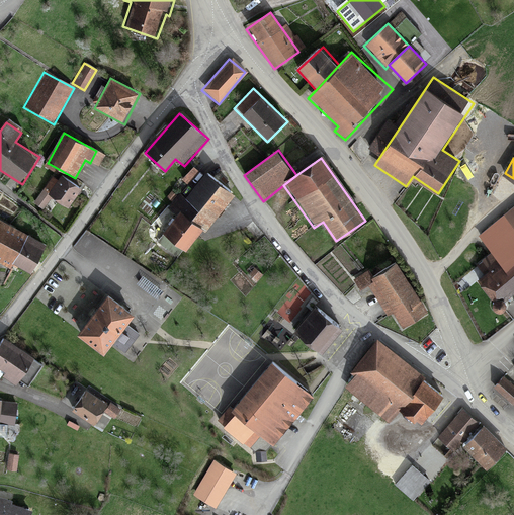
[(81,188),(57,173),(54,179),(51,177),(33,203),(44,209),(52,195),(70,206),(81,188)]
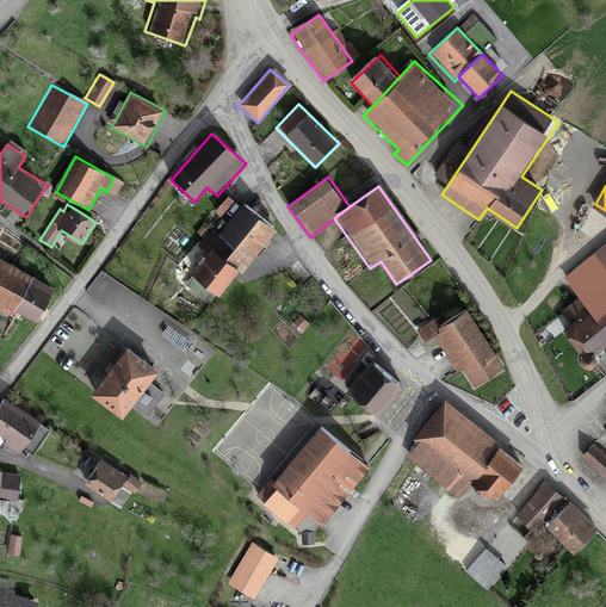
[(278,231),(243,206),(220,239),(208,229),(198,241),(211,251),(239,271),(246,276),(278,231)]
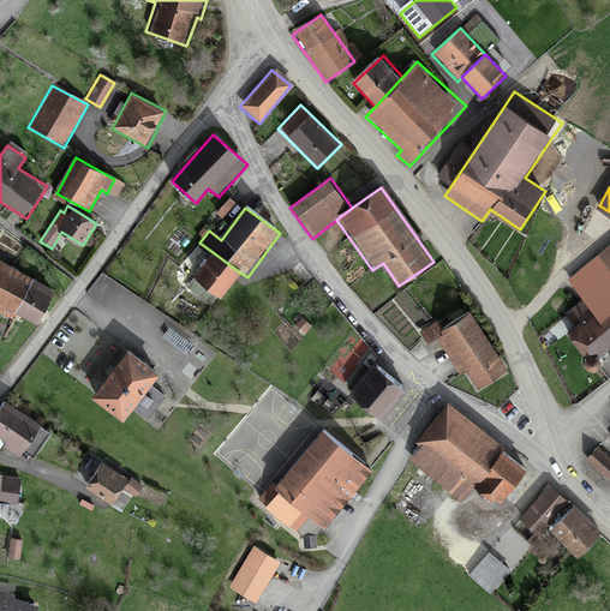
[(609,247),(568,285),(584,303),(573,311),(579,319),(566,331),(597,367),(609,357),(609,247)]
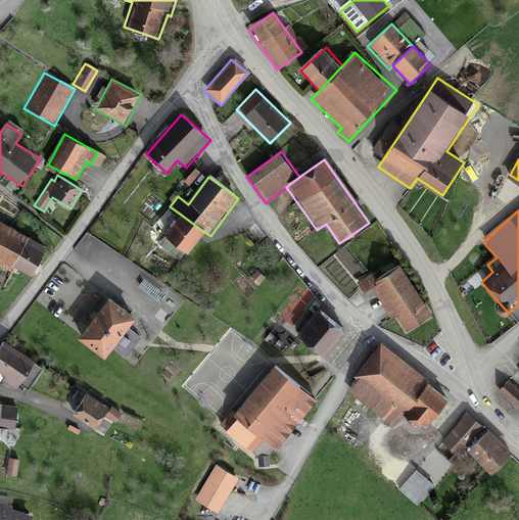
[(189,252),(204,232),(181,215),(166,236),(189,252)]
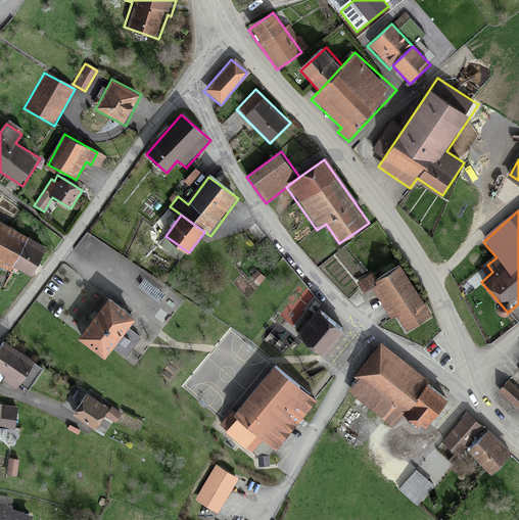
[(46,248),(0,224),(0,267),(11,273),(14,267),(32,276),(46,248)]
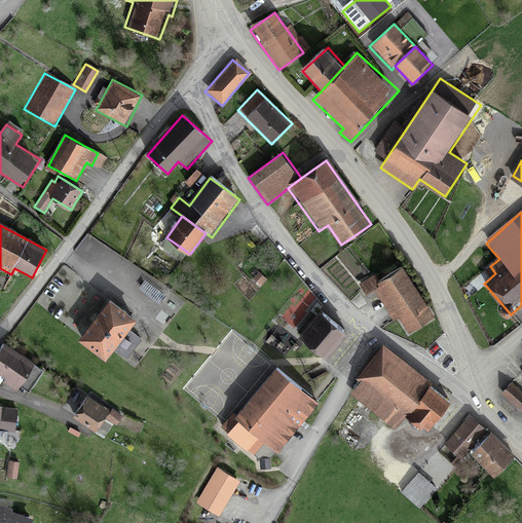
[(435,316),(402,266),(376,284),(371,276),(358,286),(365,296),(371,292),(390,322),(398,316),(409,334),(435,316)]
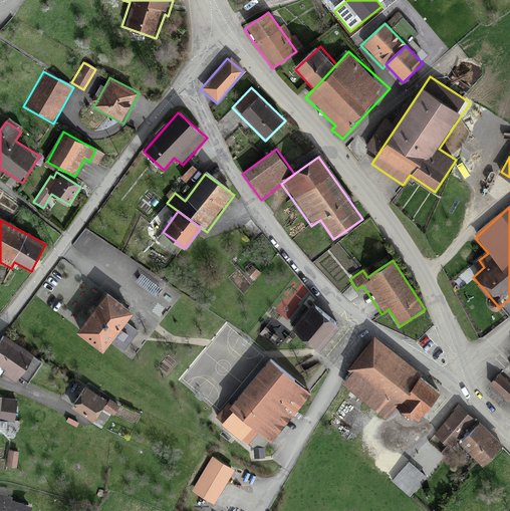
[(133,316),(106,297),(80,331),(105,350),(133,316)]
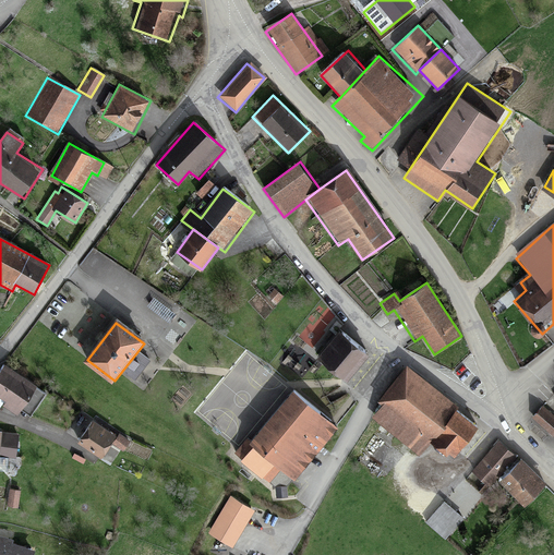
[(371,352),(340,329),(320,357),(349,379),(371,352)]
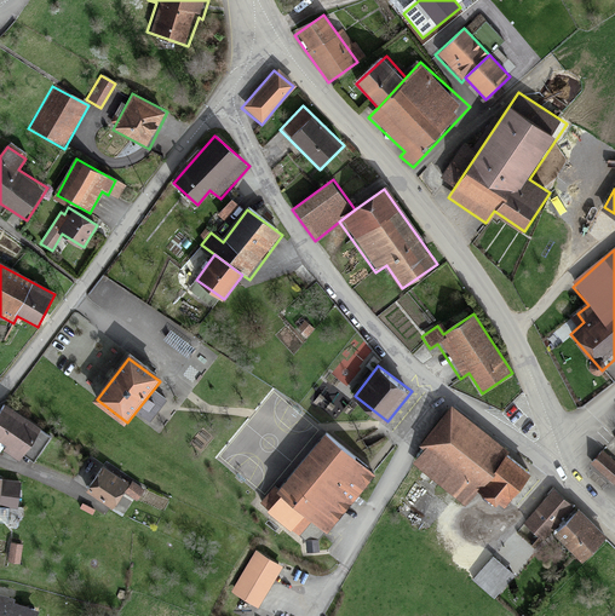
[(42,431),(4,404),(0,409),(0,445),(22,461),(42,431)]
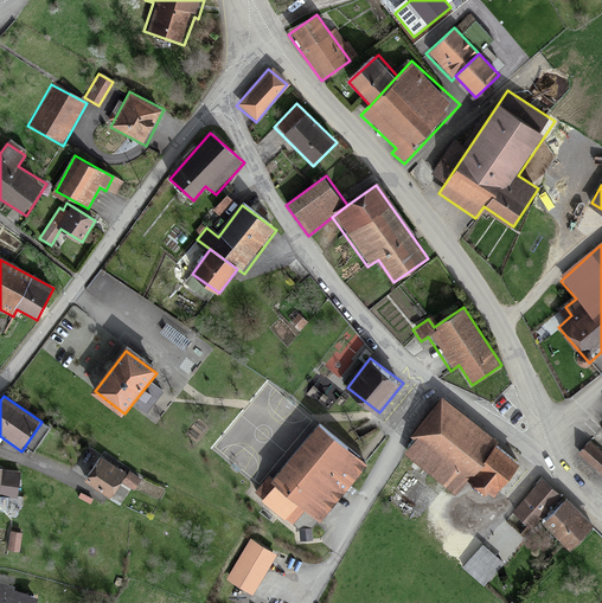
[(519,464),(437,401),(396,454),(452,496),(467,476),(494,498),(519,464)]
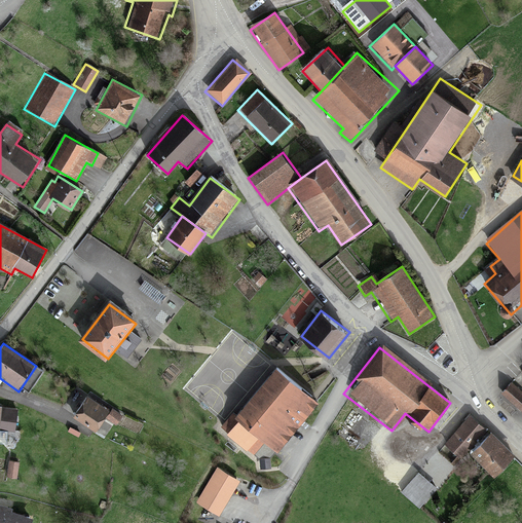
[(311,406),(273,374),(234,422),(229,418),(220,430),(227,436),(226,437),(256,461),(257,472),(266,471),(266,461),(311,406)]
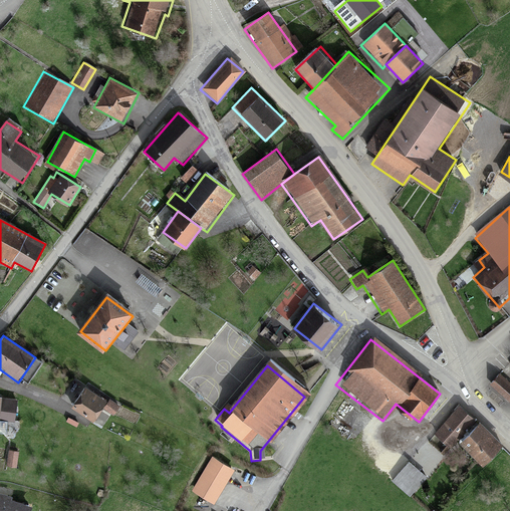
[(509,402),(509,391),(496,378),(488,388),(508,405),(509,402)]
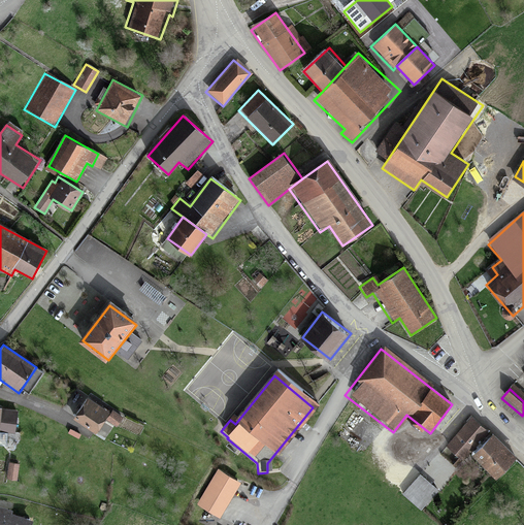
[(122,418),(85,395),(70,420),(95,434),(104,420),(117,427),(122,418)]
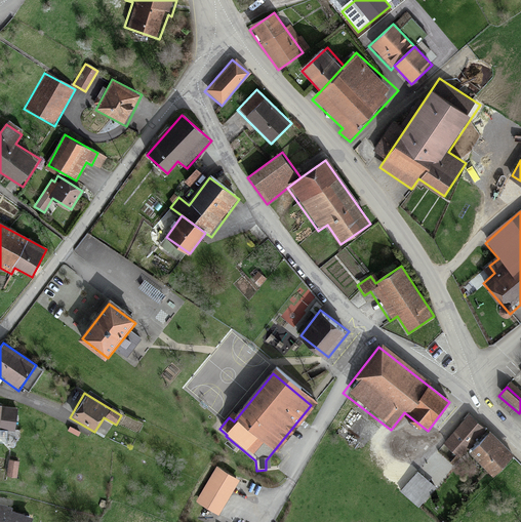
[(1,404),(0,404),(0,430),(13,431),(14,410),(1,409),(1,404)]
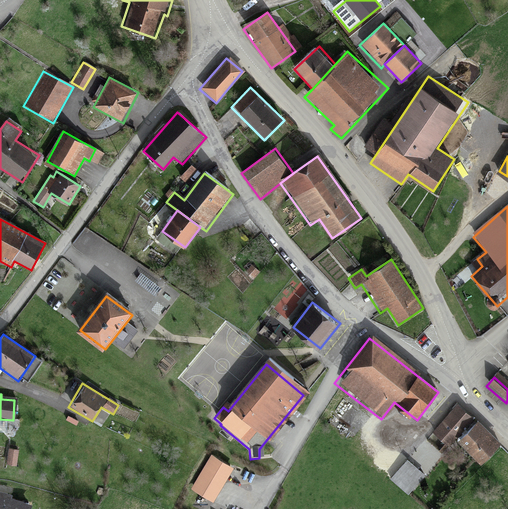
[(457,442),(475,422),(454,404),(431,433),(451,449),(457,442)]
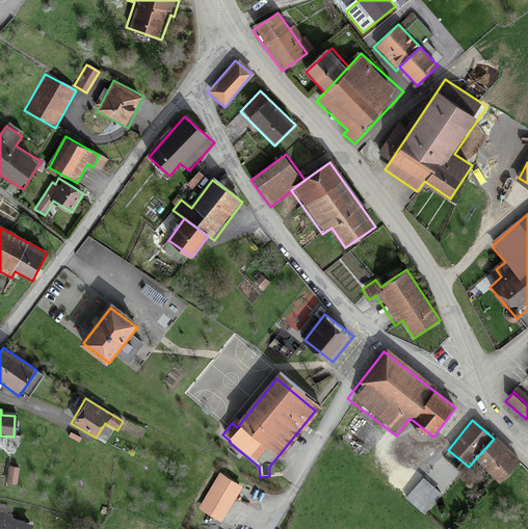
[(522,463),(494,439),(475,459),(503,484),(522,463)]
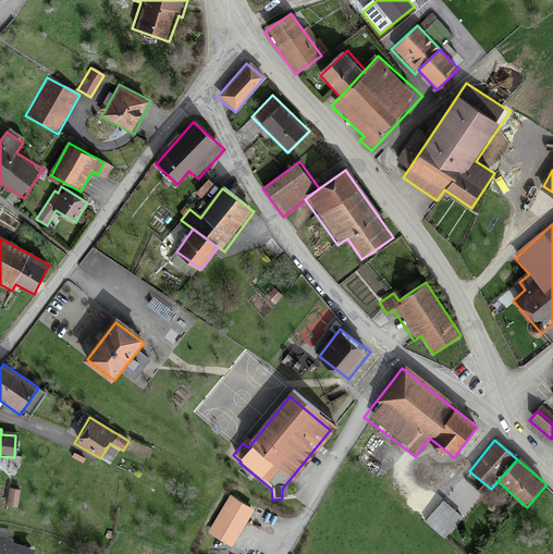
[(247,514),(226,502),(206,537),(228,549),(247,514)]
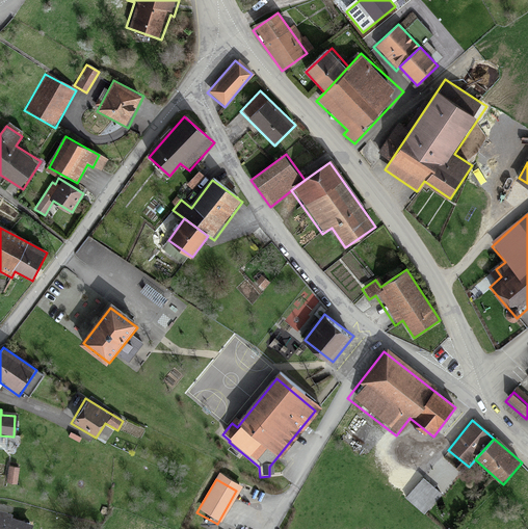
[(437,498),(419,482),(402,501),(420,517),(437,498)]
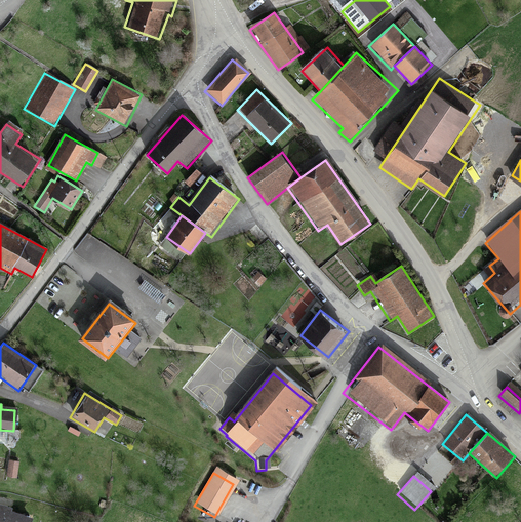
[(35,521),(37,515),(0,505),(0,521),(35,521)]
